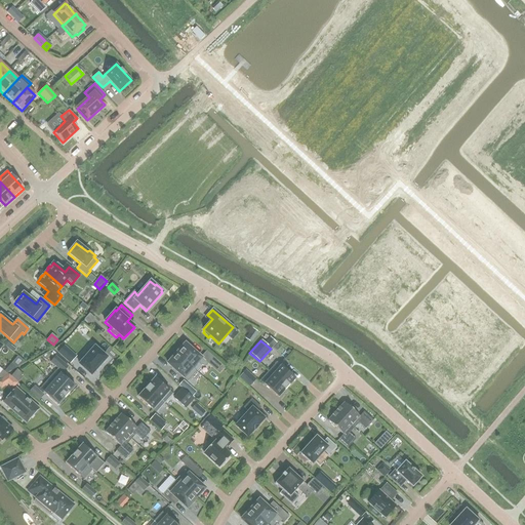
[(185,344),(184,346),(183,344),(175,351),(177,352),(176,354),(193,368),(198,362),(201,365),(205,367),(208,364),(185,344)]
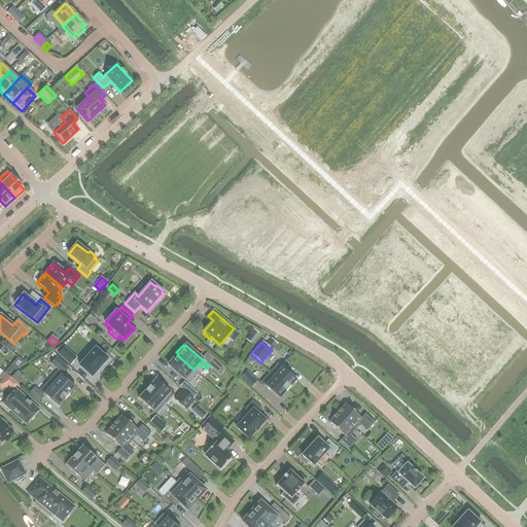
[(70,364),(76,357),(65,346),(58,354),(70,364)]
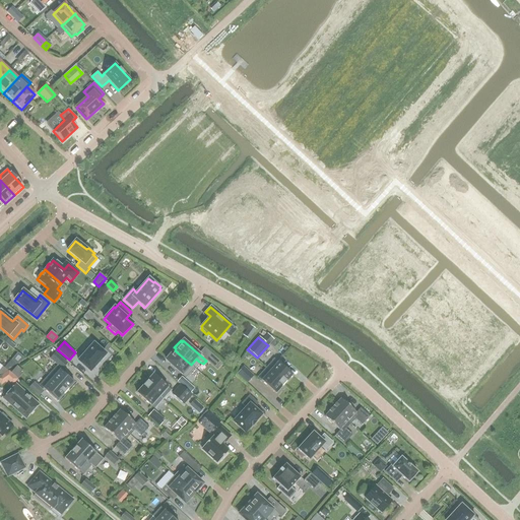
[(78,361),(90,372),(106,354),(93,343),(78,361)]
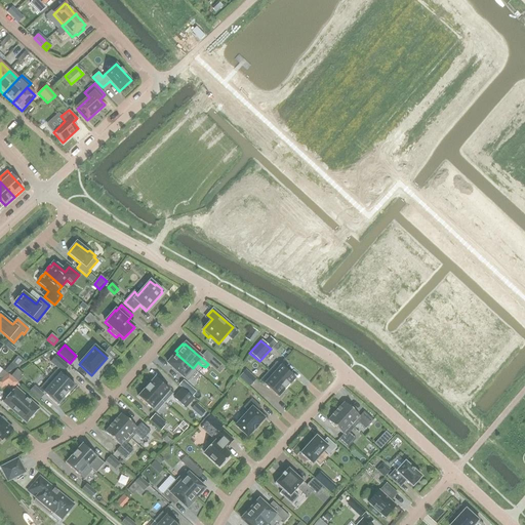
[(176,354),(174,355),(173,354),(167,361),(168,362),(167,364),(188,381),(196,371),(193,368),(176,354)]
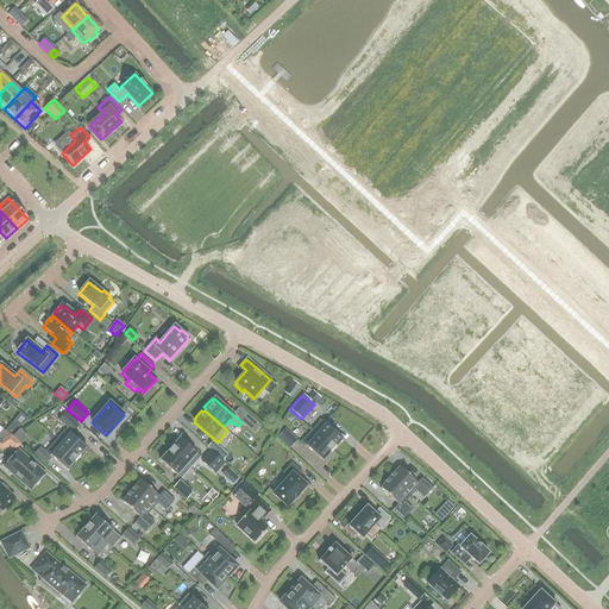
[(64,413),(58,419),(73,432),(79,425),(64,413)]
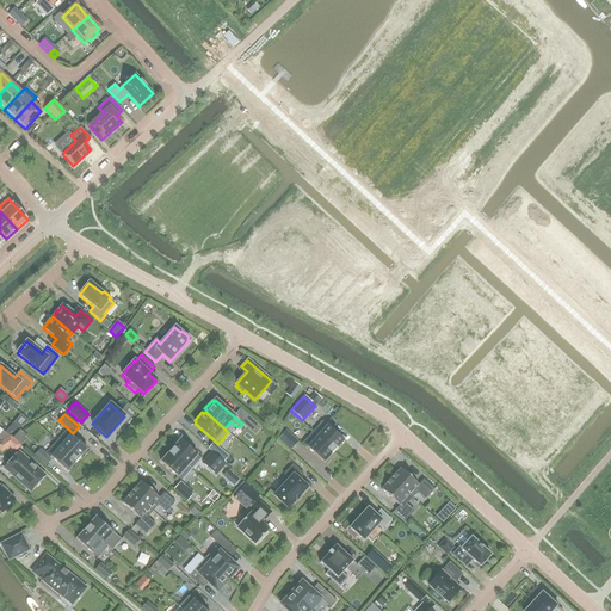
[(313,432),(334,452),(337,449),(344,440),(327,426),(322,421),(313,432)]
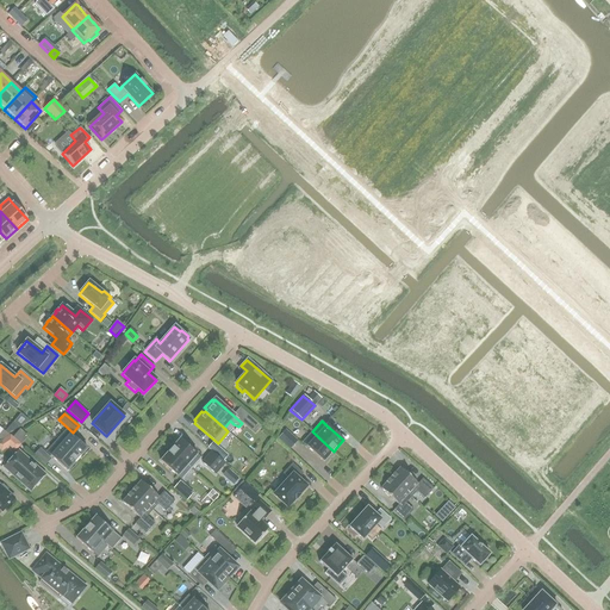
[(19,427),(13,422),(6,431),(8,434),(19,427)]
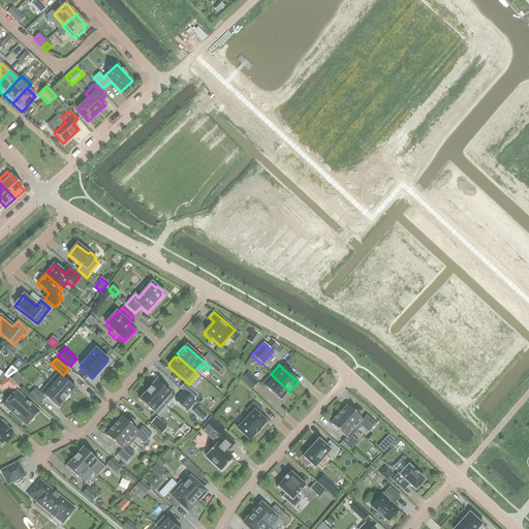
[(49,382),(67,399),(69,397),(75,390),(61,376),(57,373),(49,382)]
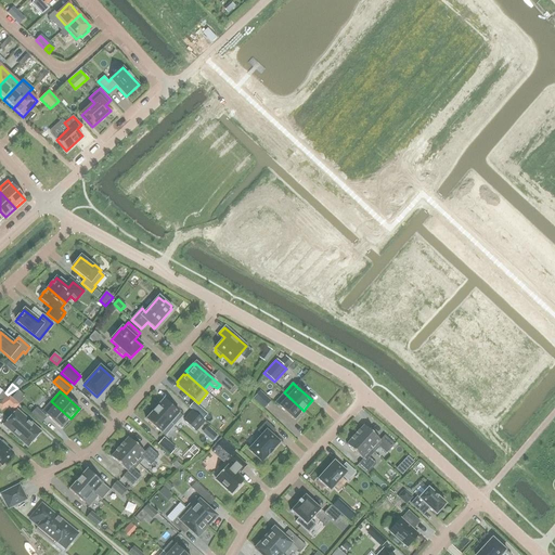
[(259,391),(253,399),(263,409),(270,400),(259,391)]
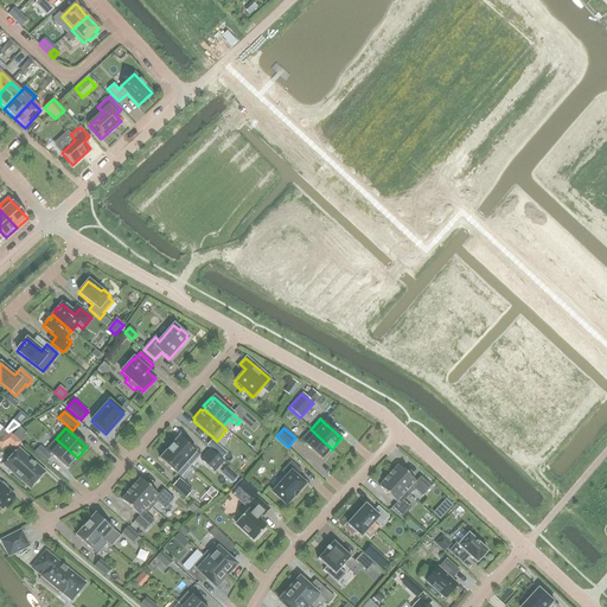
[(332,449),(311,429),(301,441),(305,443),(305,445),(321,460),(328,452),(332,449)]
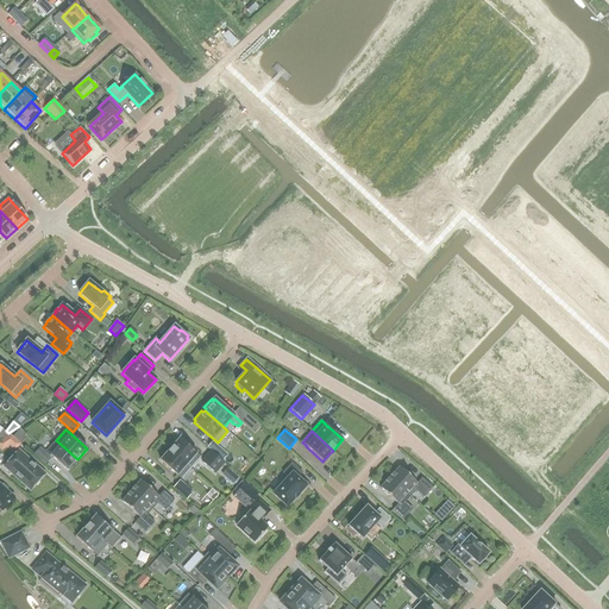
[(2,439),(8,445),(14,451),(22,444),(10,434),(2,439)]
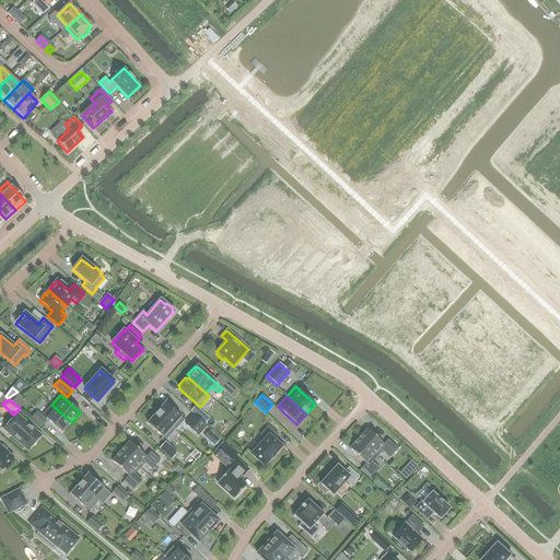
[(155,413),(175,431),(184,420),(181,417),(165,404),(155,413)]
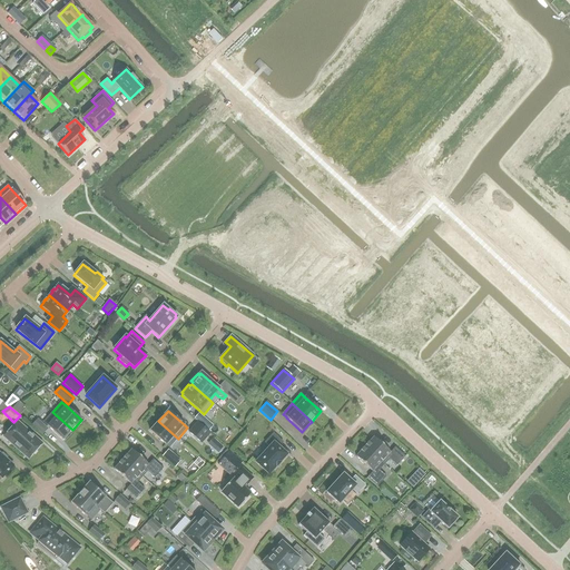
[(72,430),(52,412),(43,423),(47,426),(62,440),(70,433),(72,430)]
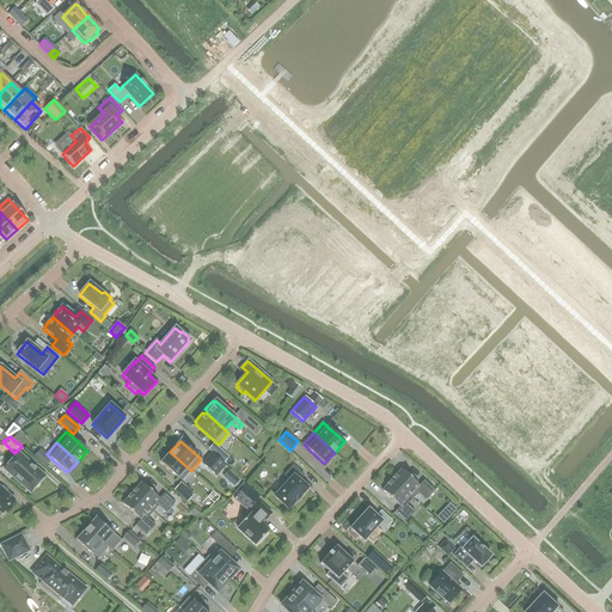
[(214,445),(209,450),(224,463),(228,458),(214,445)]
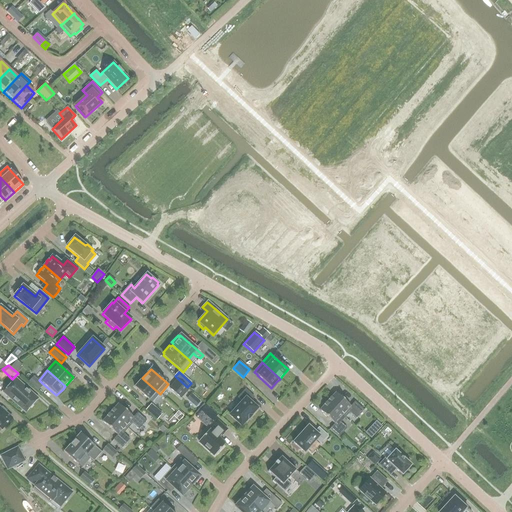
[(28,381),(38,390),(43,385),(33,376),(28,381)]
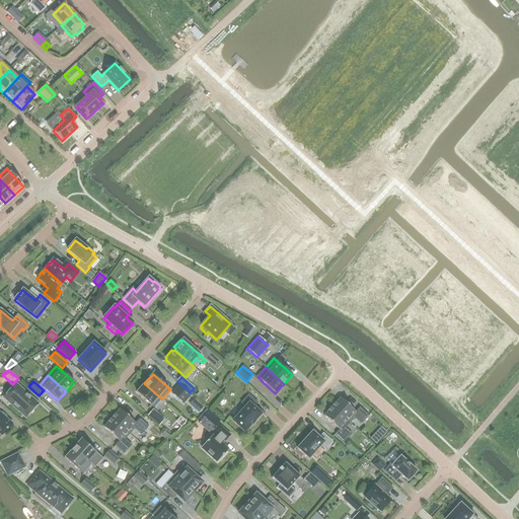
[(162,399),(144,383),(136,392),(150,405),(151,405),(154,409),(162,399)]
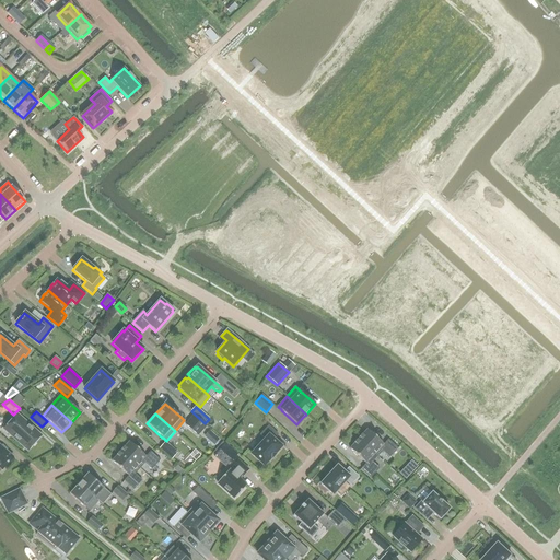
[(16,415),(3,429),(28,451),(41,436),(16,415)]
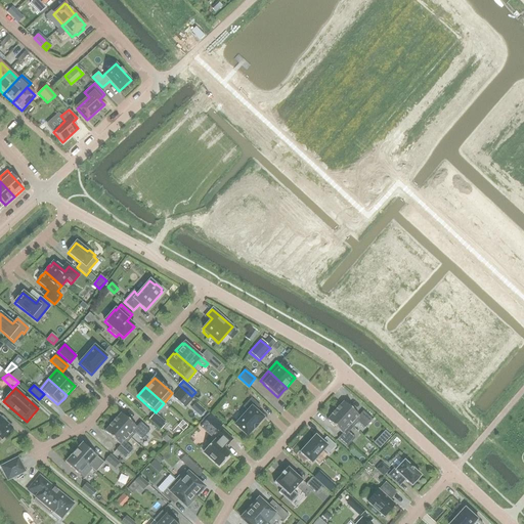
[(185,406),(192,398),(181,388),(174,396),(185,406)]
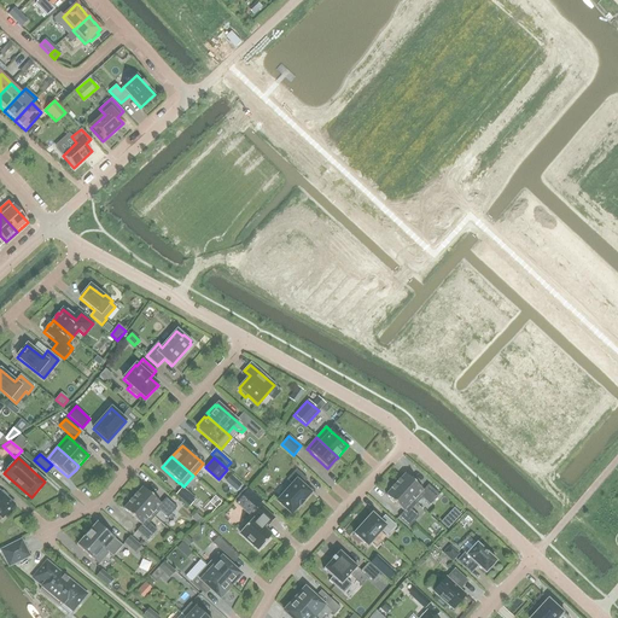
[(302,485),(307,479),(296,470),(286,481),(292,485),(277,502),(291,514),(310,494),(302,485)]
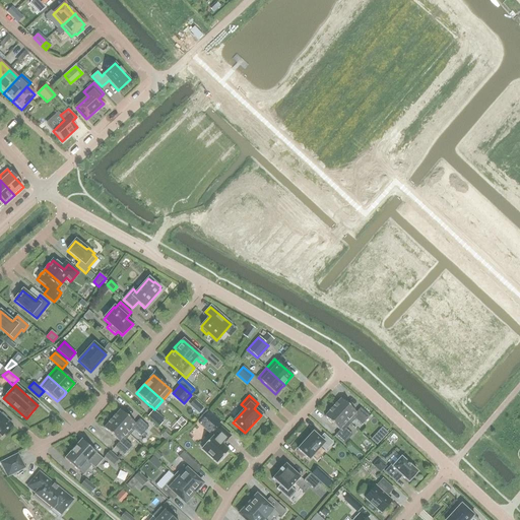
[(194,399),(189,405),(198,413),(203,408),(194,399)]
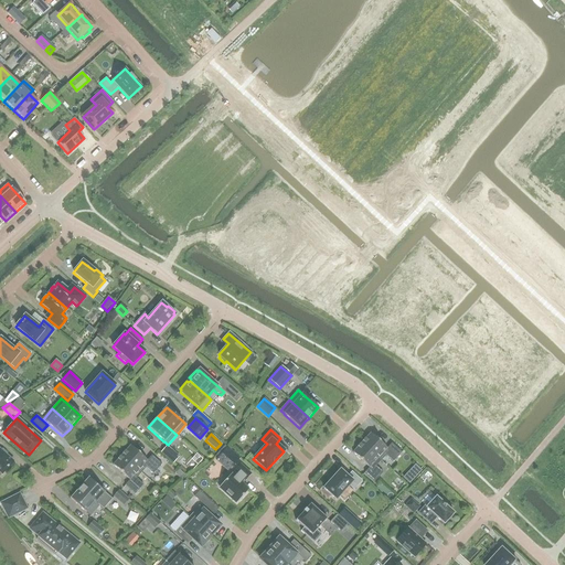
[(361,444),(381,461),(385,456),(393,461),(401,452),(391,444),(386,448),(370,434),(361,444)]
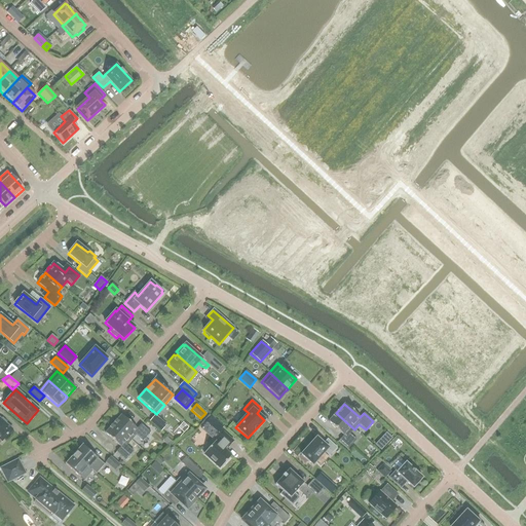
[(336,413),(328,421),(343,436),(339,440),(348,449),(357,440),(349,434),(354,429),(336,413)]
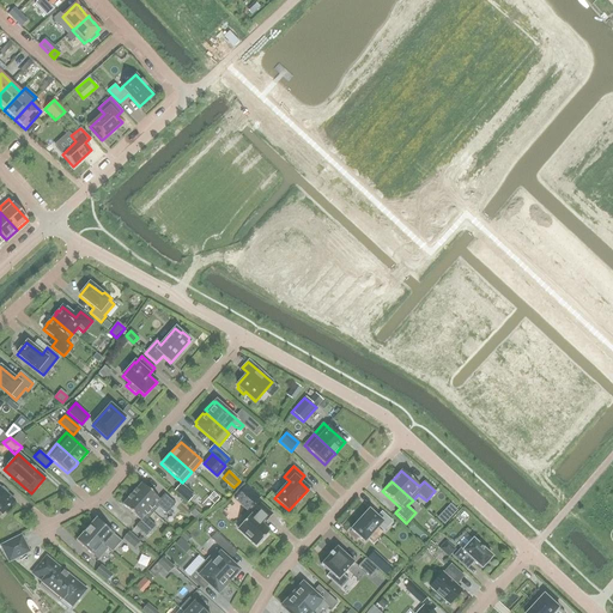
[(153,514),(158,508),(167,514),(175,504),(164,495),(159,499),(141,484),(132,495),(153,514)]
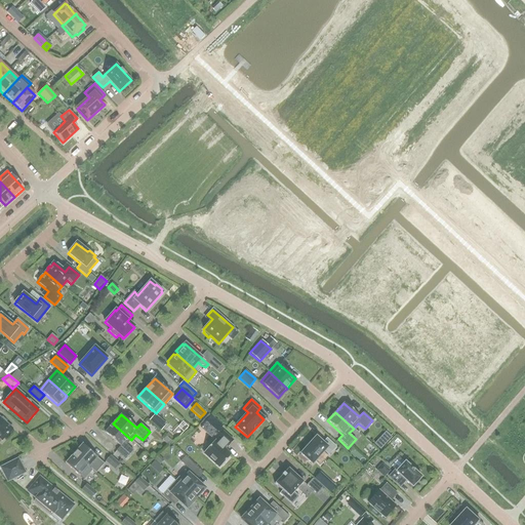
[(166,425),(155,414),(149,420),(160,431),(166,425)]
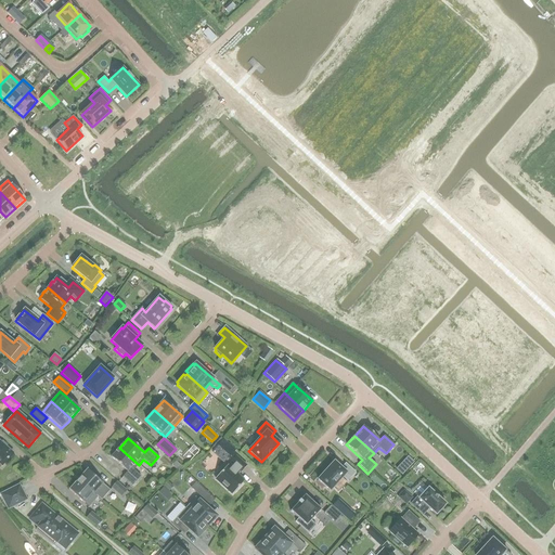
[(222,440),(218,444),(227,452),(231,447),(222,440)]
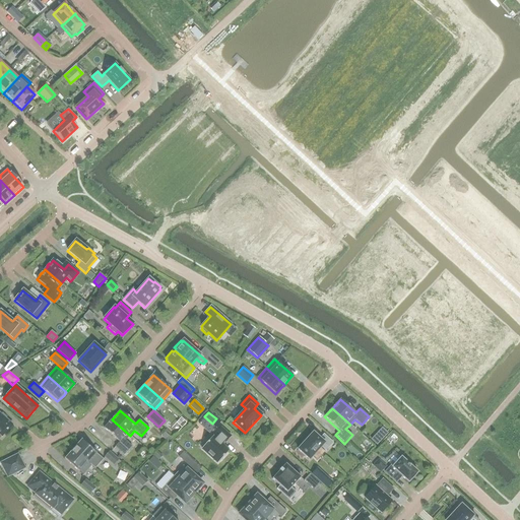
[(0,435),(1,437),(12,425),(0,413),(0,435)]
